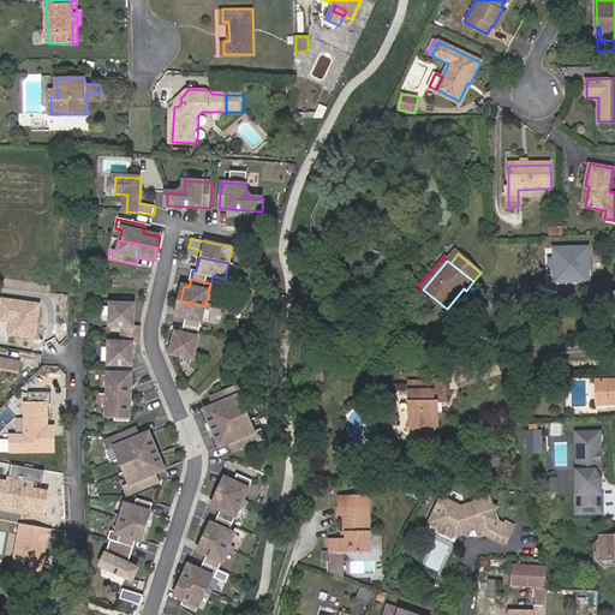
[(535,293),(523,293),(523,308),(535,308),(535,293)]
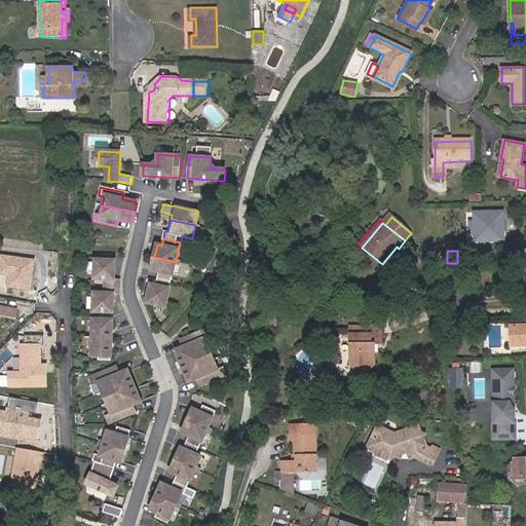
[(176,262),(154,257),(152,269),(158,271),(157,278),(172,282),(176,262)]
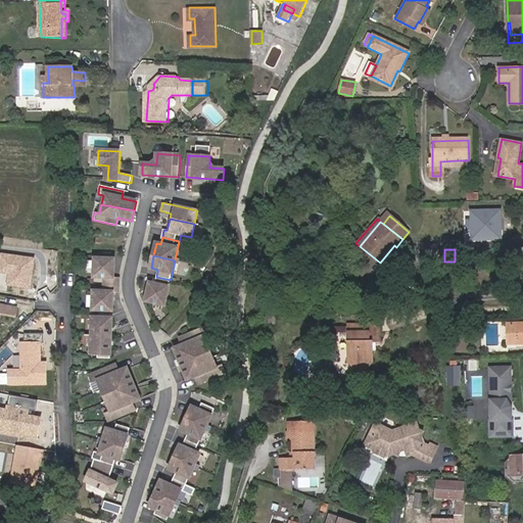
[(113,278),(114,259),(95,258),(94,277),(105,278),(105,285),(119,285),(120,278),(113,278)]
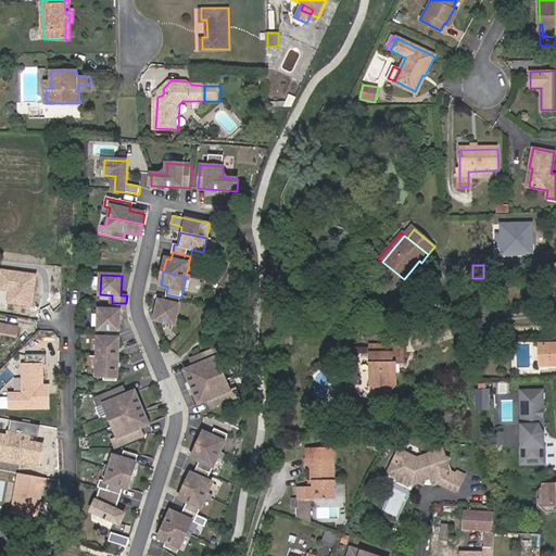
[(48,328),(55,286),(40,282),(32,325),(48,328)]
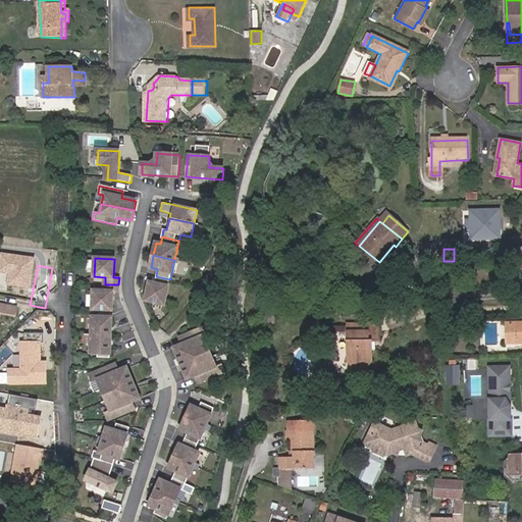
[(170,279),(156,276),(154,283),(150,282),(146,301),(165,305),(170,279)]
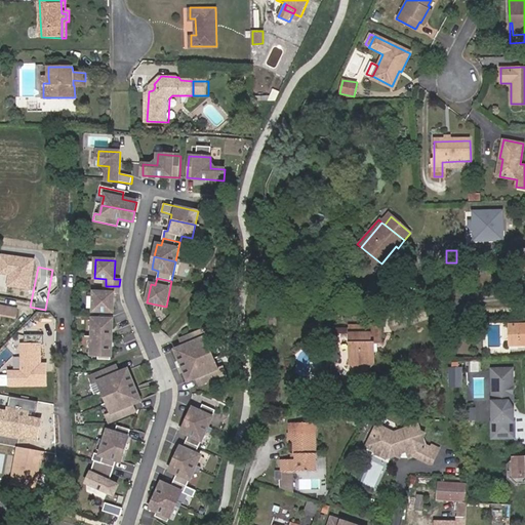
[(93,312),(113,312),(114,293),(119,293),(119,286),(106,286),(105,293),(94,292),(93,312)]
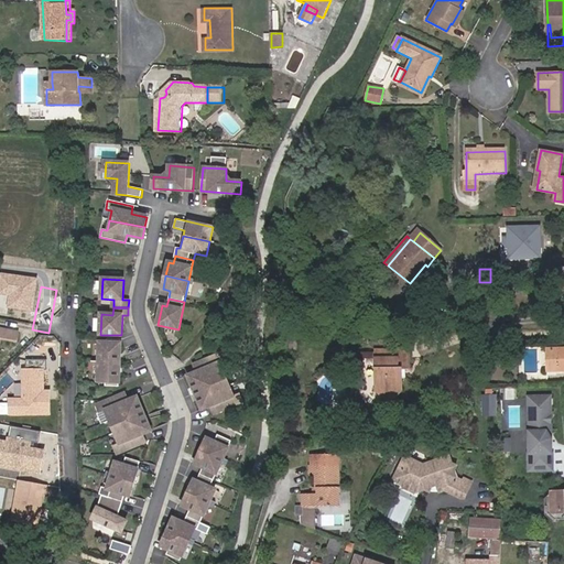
[(15,324),(0,321),(0,333),(13,336),(15,324)]
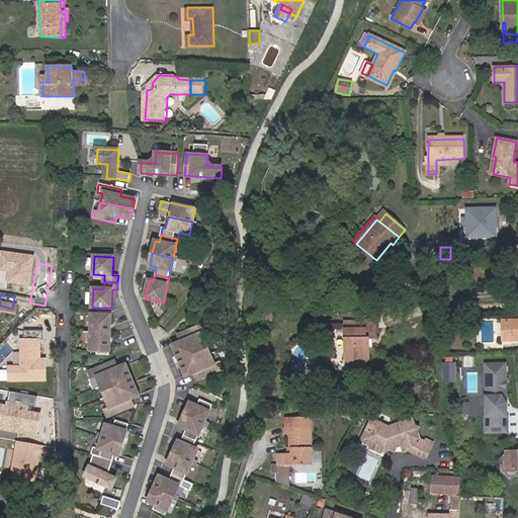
[(109,333),(110,315),(91,315),(90,333),(109,333)]
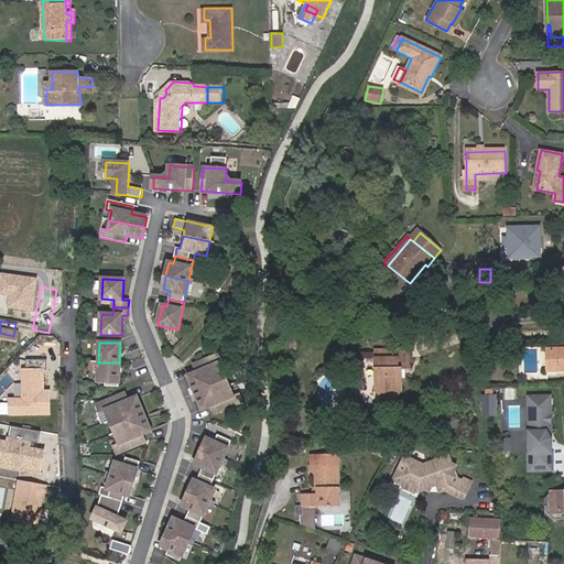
[(388,356),(372,357),(373,389),(401,388),(400,378),(400,367),(404,368),(407,368),(407,356),(396,356),(394,348),(387,348),(388,356)]
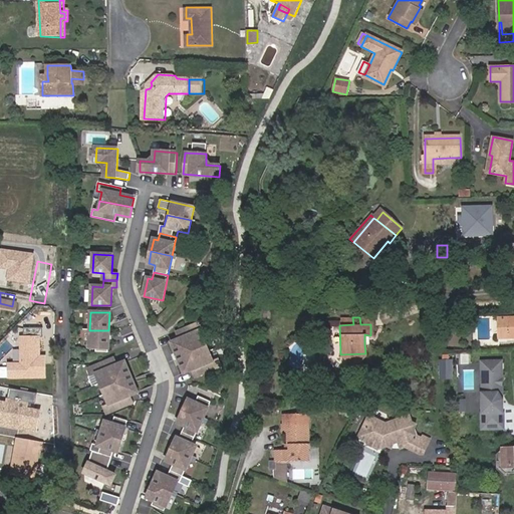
[(506,318),(495,319),(496,339),(507,338),(506,318)]
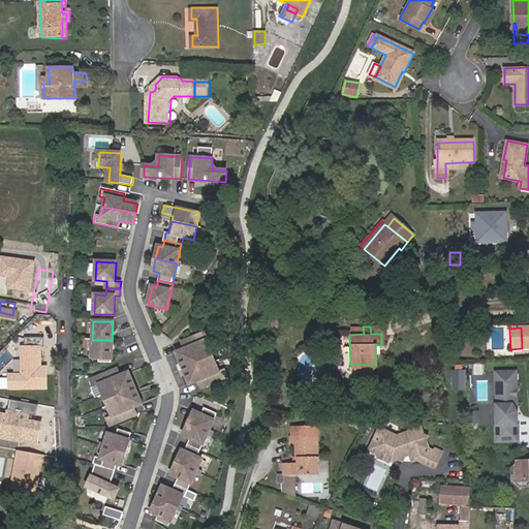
[(207,341),(211,339),(208,333),(182,343),(185,350),(177,353),(190,384),(198,381),(200,389),(226,377),(224,371),(219,373),(207,341)]
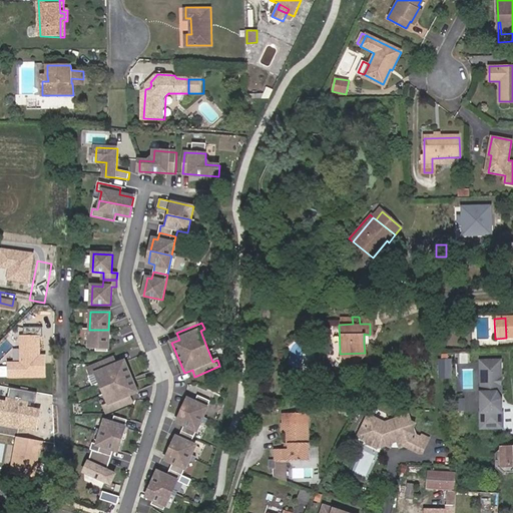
[(108,349),(108,330),(89,330),(89,348),(108,349)]
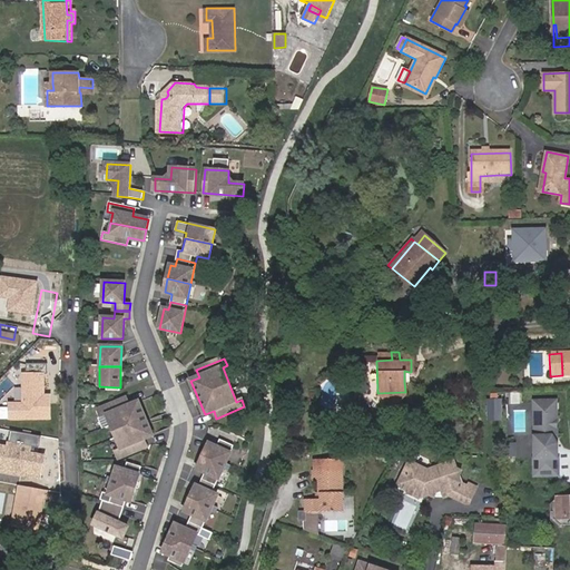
[(405,392),(377,393),(384,403),(397,403),(405,392)]
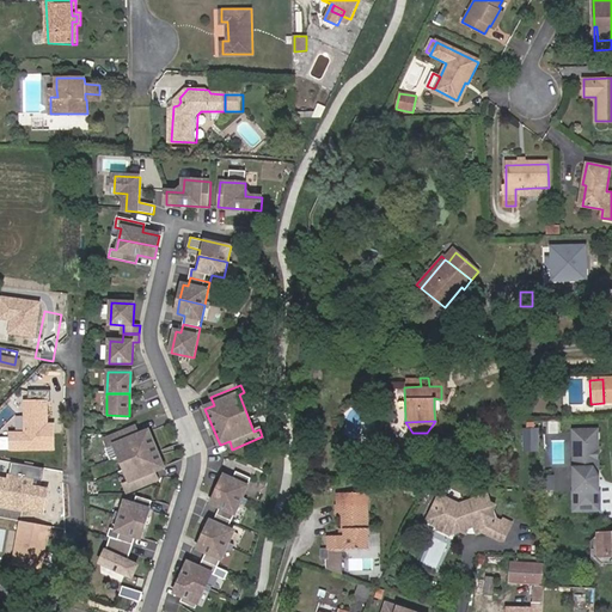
[(30,422),(28,432),(41,435),(44,426),(30,422)]
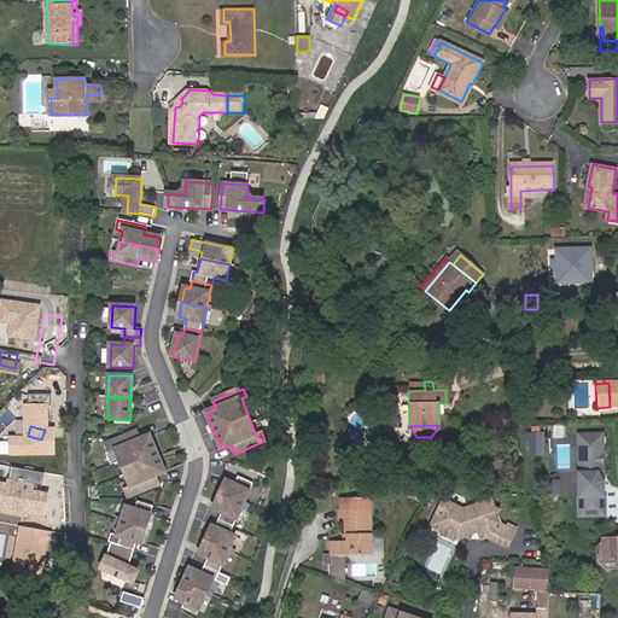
[(542,445),(542,430),(532,430),(532,445),(542,445)]
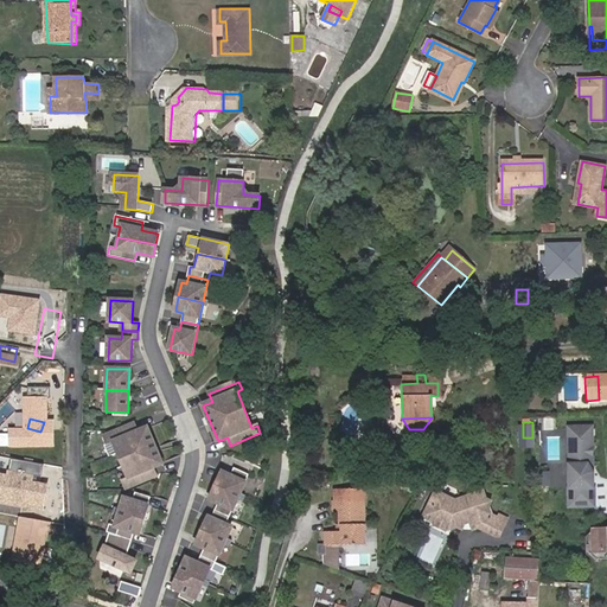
[(106,436),(109,445),(114,442),(129,478),(123,480),(127,489),(157,475),(153,468),(163,465),(148,428),(139,432),(135,425),(106,436)]
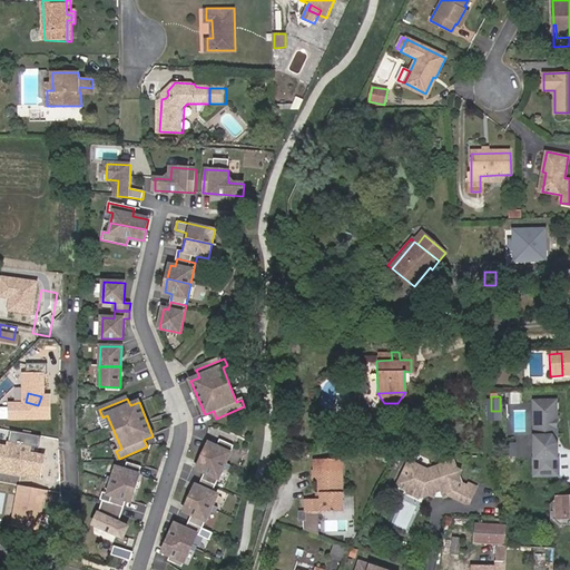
[(546,404),(532,404),(533,458),(532,458),(532,477),(556,475),(556,445),(551,436),(556,434),(553,431),(553,415),(556,415),(556,401),(546,401),(546,404)]
